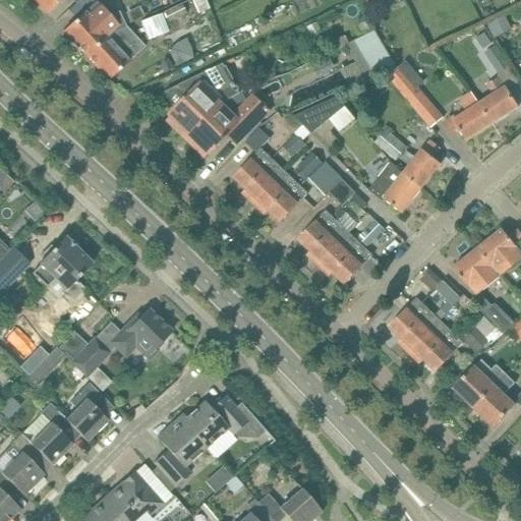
[(35,0),(47,13),(60,0),(35,0)]
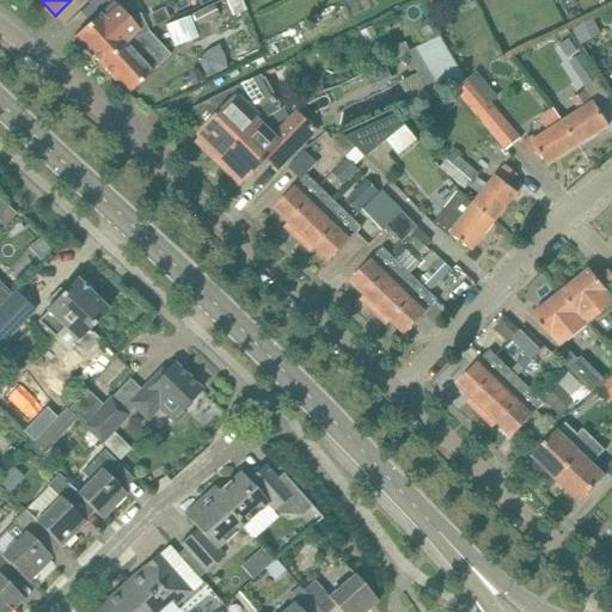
[(212,4),(193,13),(197,25),(218,17),(212,4)]
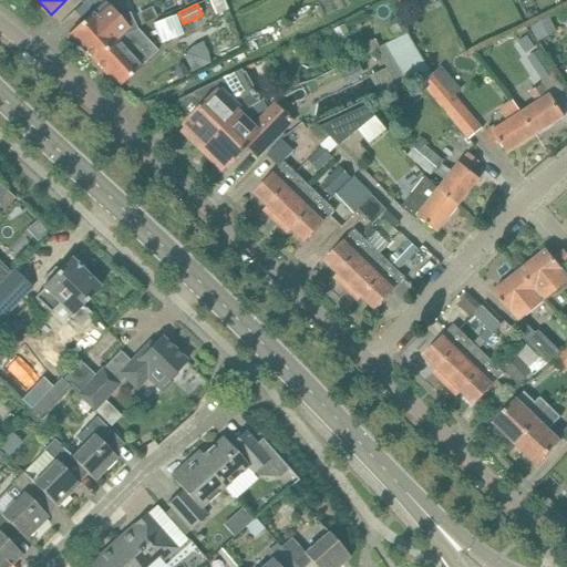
[(85,19),(69,33),(93,60),(119,37),(136,29),(130,12),(120,17),(109,6),(95,18),(91,13),(85,19)]
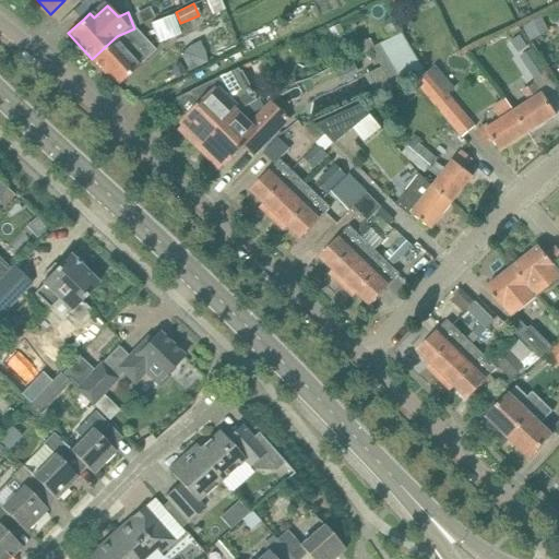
[(150,8),(134,13),(139,25),(154,19),(150,8)]
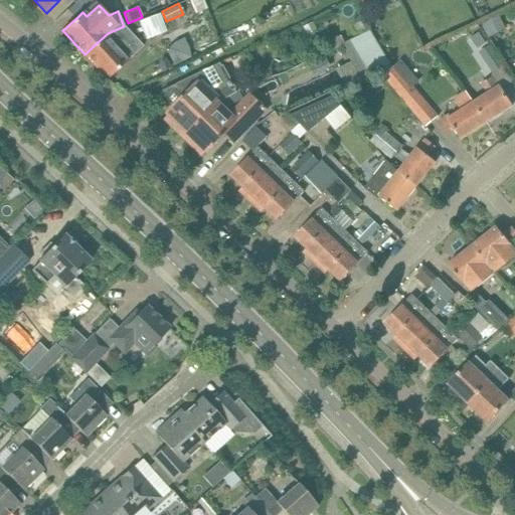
[(140,20),(147,39),(169,31),(162,12),(140,20)]
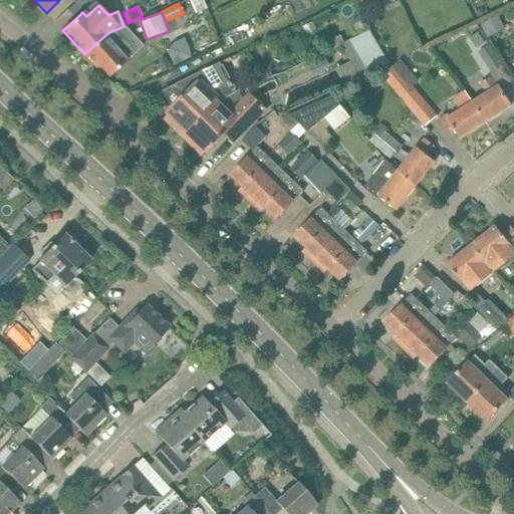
[(487,36),(505,27),(498,13),(480,21),(487,36)]
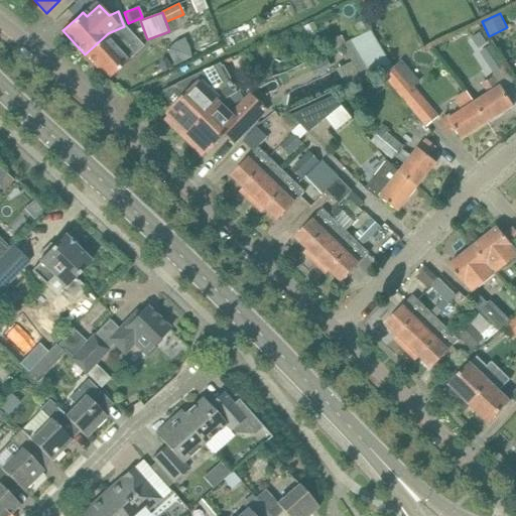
[(108,33),(85,54),(107,79),(128,60),(143,46),(124,26),(108,33)]
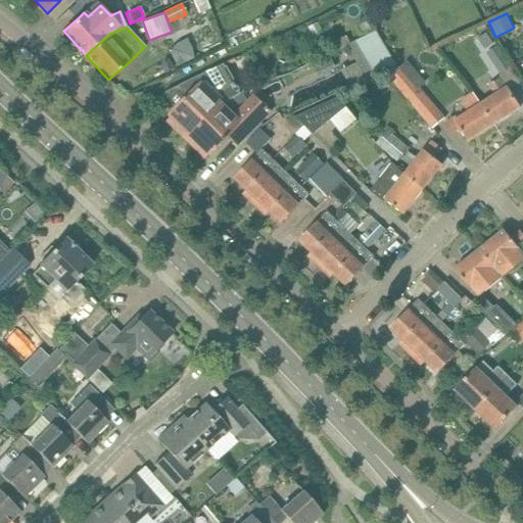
[(180,61),(195,56),(190,40),(175,45),(180,61)]
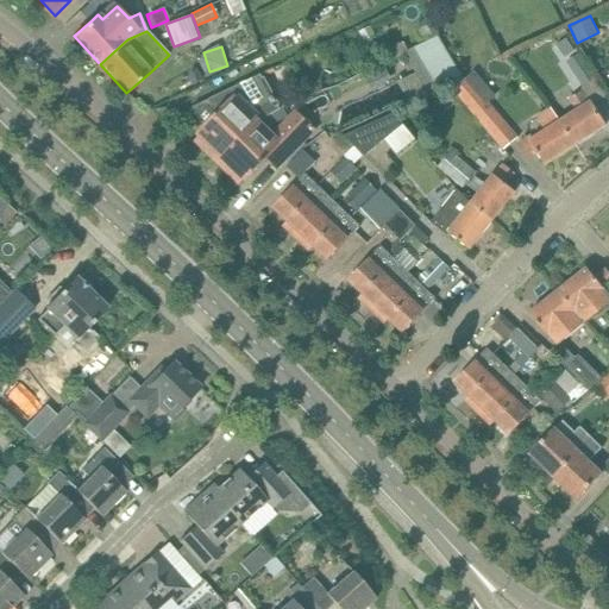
[(582,54),(569,62),(583,82),(596,74),(582,54)]
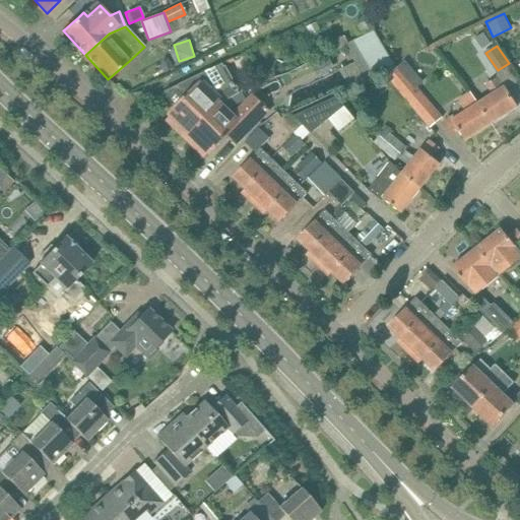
[(222,63),(179,84),(189,94),(169,115),(171,116),(167,120),(185,138),(221,104),(240,92),(222,63)]
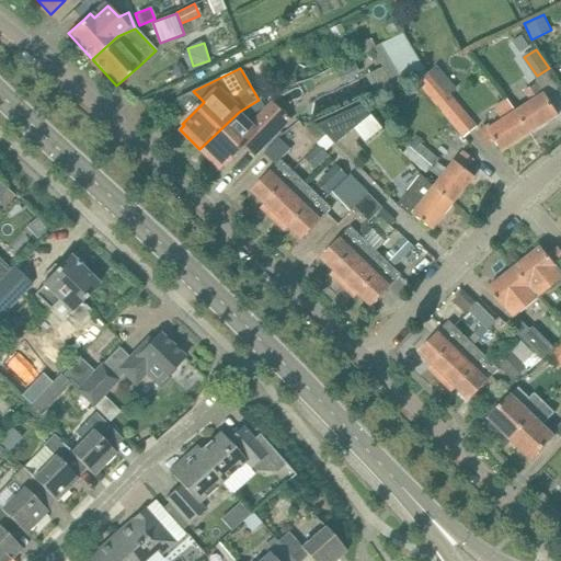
[(431,70),(418,81),(465,137),(478,126),(431,70)]
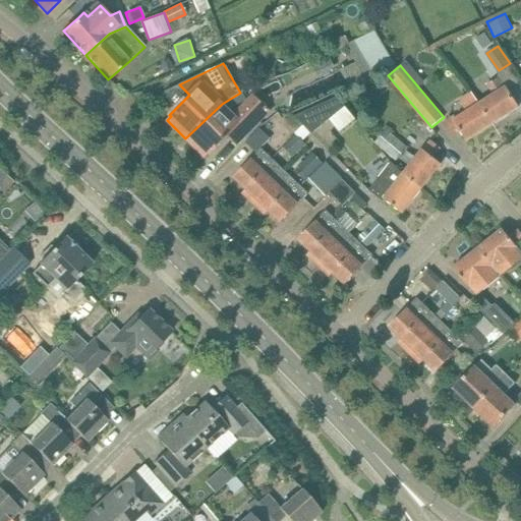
[(494,94),(479,103),(493,123),(518,107),(506,87),(505,87),(498,76),(486,83),(494,94)]
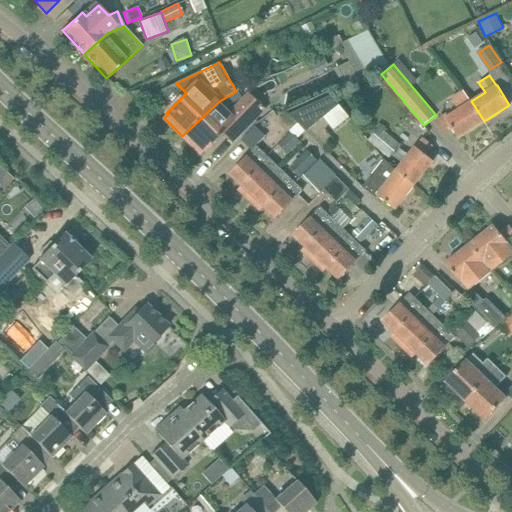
[(458,138),(484,121),(471,101),(463,90),(450,98),(458,109),(448,116),(447,113),(435,120),(445,135),(452,130),(458,138)]
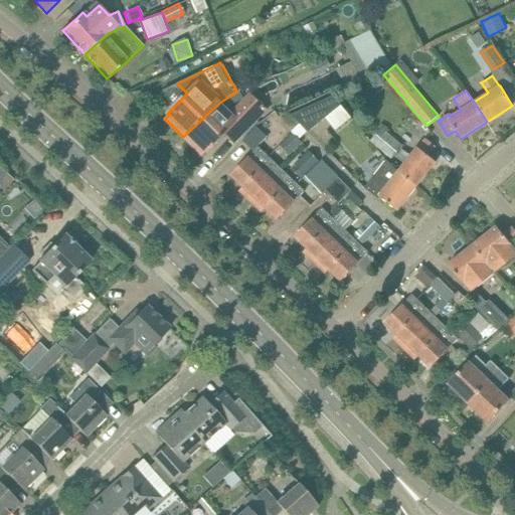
[(231,114),(219,103),(183,137),(202,155),(206,151),(207,153),(232,128),(241,136),(268,109),(251,94),(231,114)]
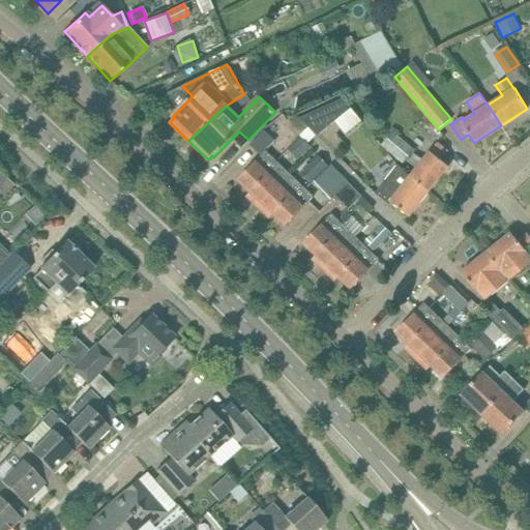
[(344,98),(299,118),(315,134),(317,136),(351,108),(344,98)]
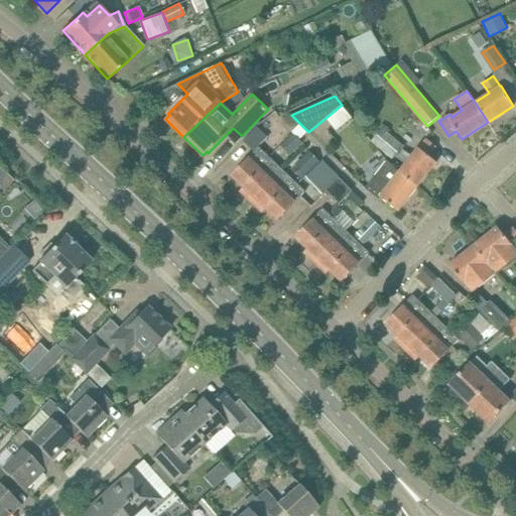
[(297,121),(291,127),(300,135),(306,130),(297,121)]
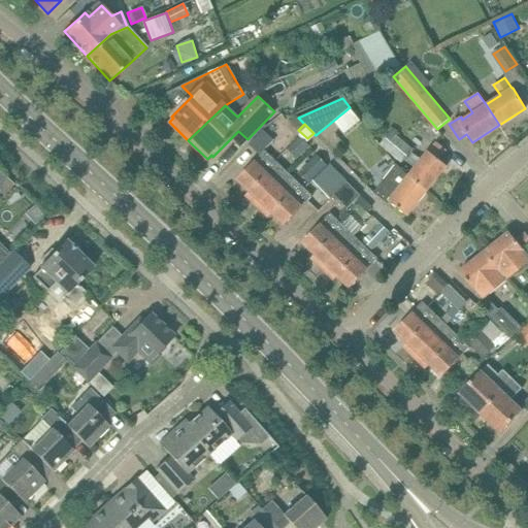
[(259,152),(274,139),(267,130),(251,142),(259,152)]
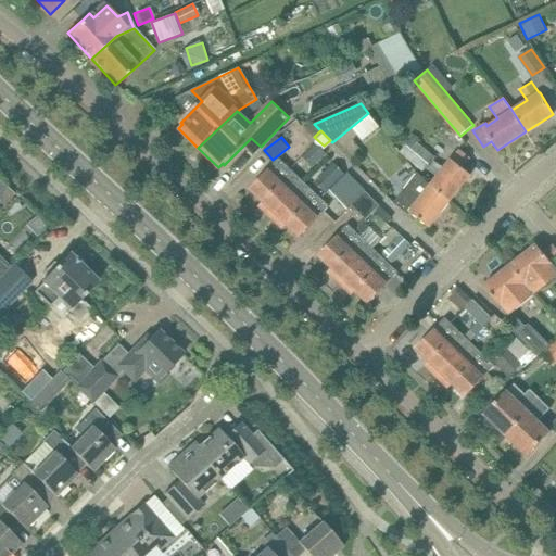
[(436,158),(412,138),(400,152),(422,172),(436,158)]
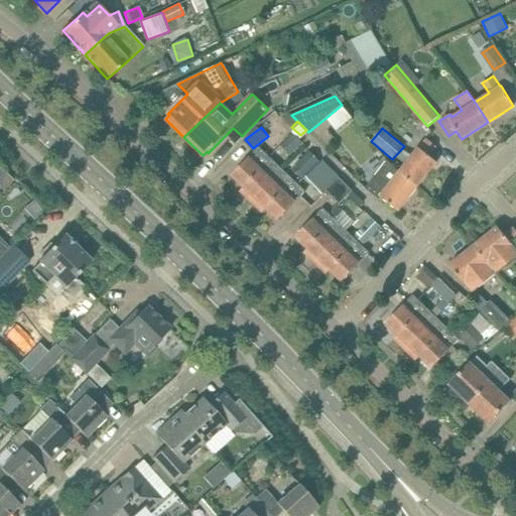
[(306,130),(300,135),(309,144),(314,138),(308,132),(306,130)]
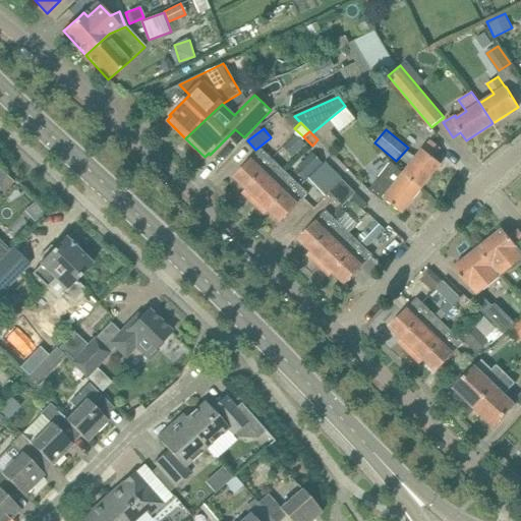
[(402,174),(421,188),(441,164),(432,158),(441,149),(430,140),(423,150),(421,149),(402,174)]
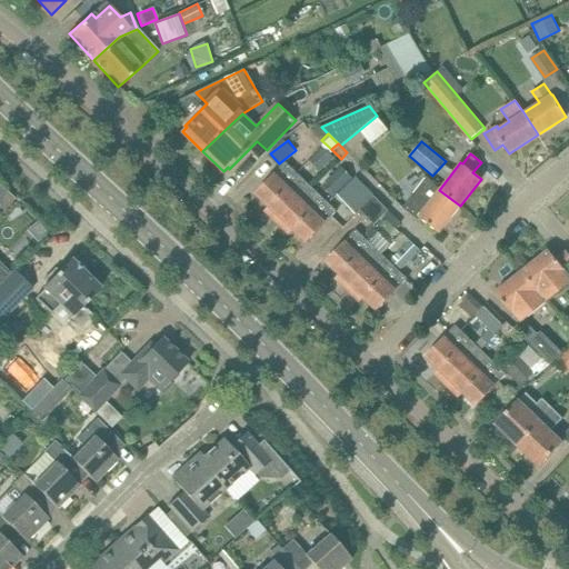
[(277,169),(249,198),(250,199),(268,216),(295,187),(278,170),(277,169)]
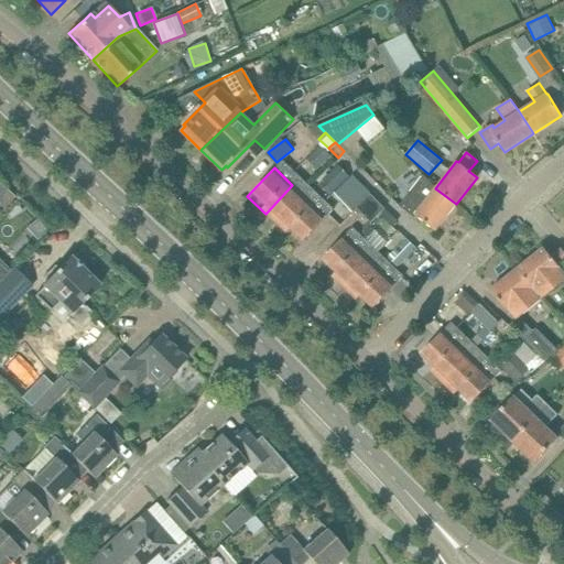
[(353,172),(347,179),(356,187),(362,181),(353,172)]
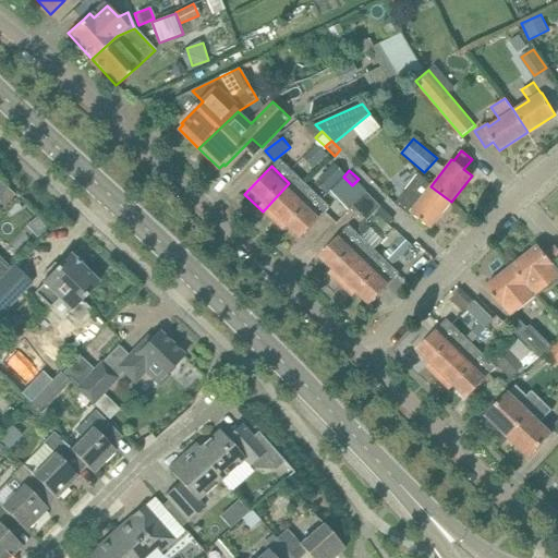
[(451,202),(431,186),(419,173),(395,204),(410,216),(412,214),(431,229),(451,202)]
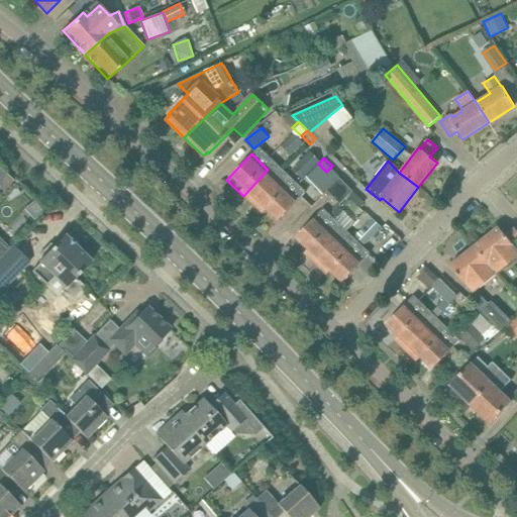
[(332,166),(326,172),(335,181),(341,175),(332,166)]
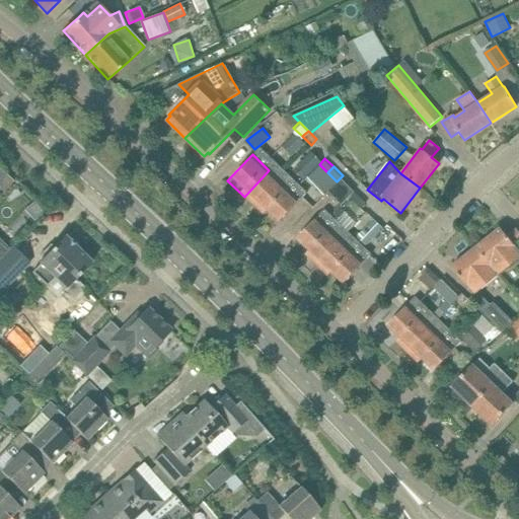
[(269,170),(244,197),(260,212),(284,186),(269,170)]
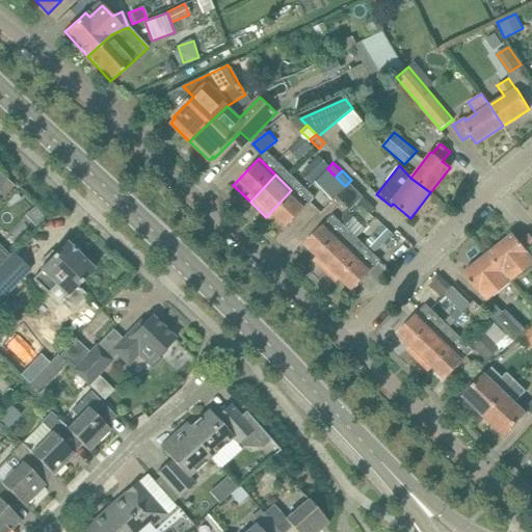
[(358,186),(352,192),(361,202),(367,195),(358,186)]
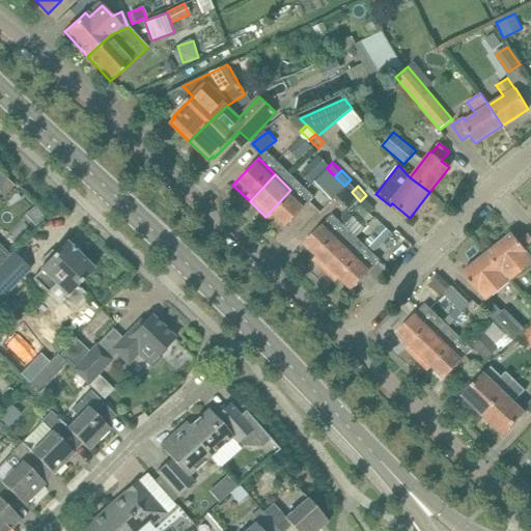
[(290,190),(266,217),(282,232),(307,205),(290,190)]
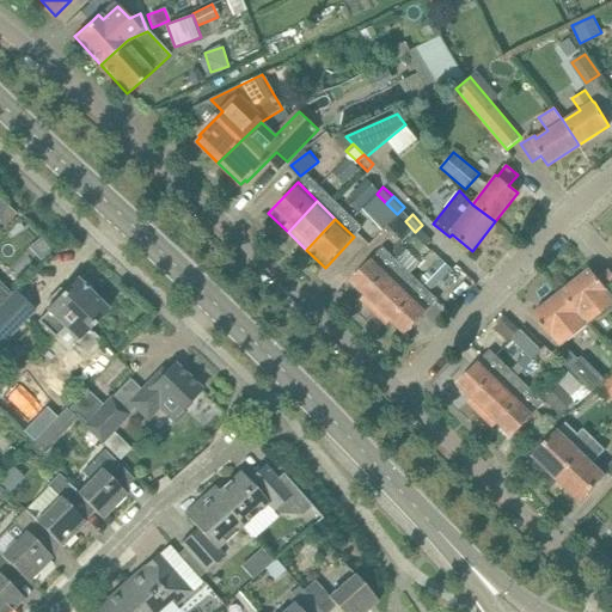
[(354,237),(325,268),(343,286),(372,255),(354,237)]
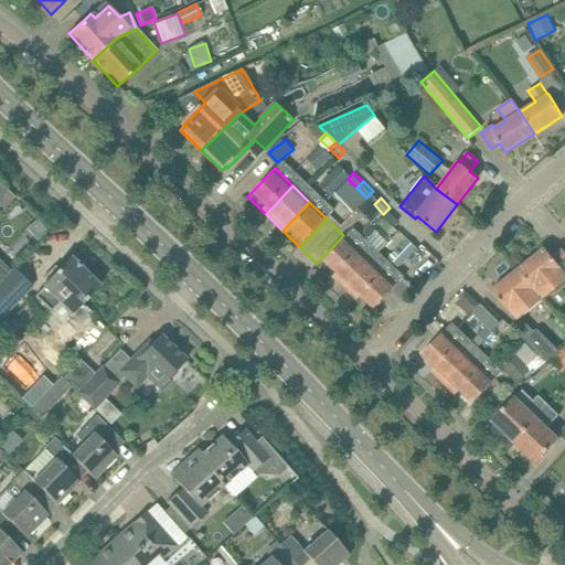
[(405,221),(398,228),(409,236),(415,230),(405,221)]
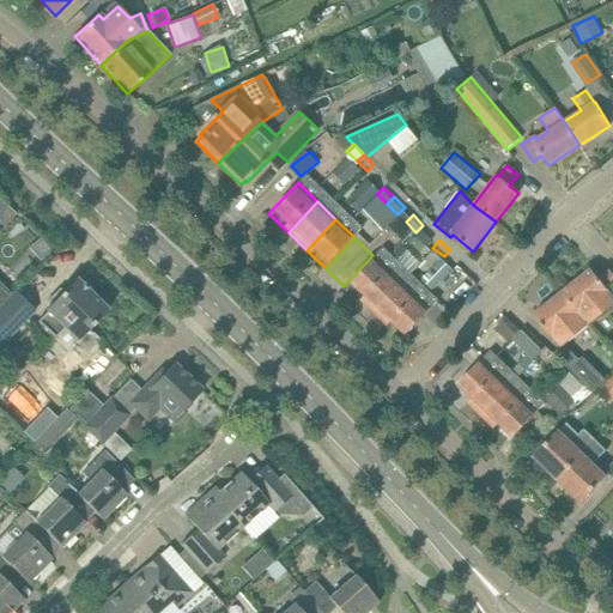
[(450,249),(444,256),(455,266),(461,259),(450,249)]
